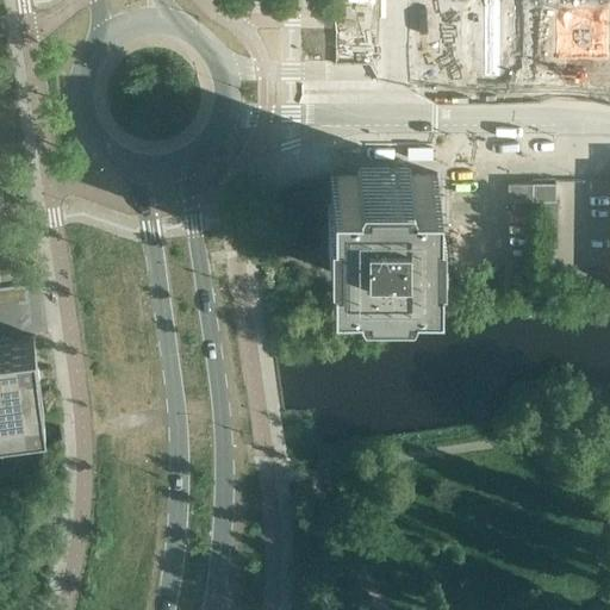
[(609,0),(417,0),(418,78),(529,78),(529,58),(609,58),(609,0)]
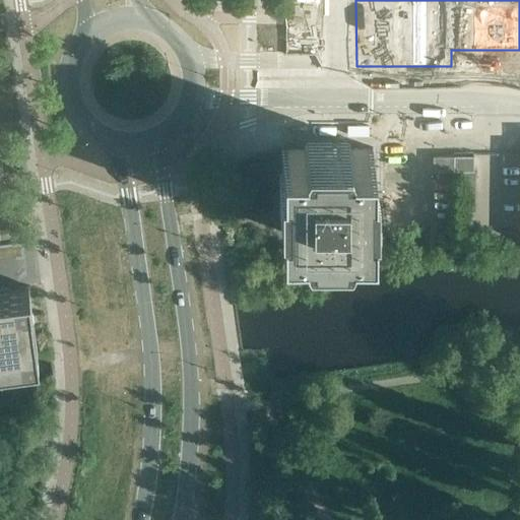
[(369,170),(374,170),(374,146),(345,146),(282,146),(282,171),(287,170),(287,208),(282,208),(282,232),(310,232),(346,232),(374,232),(374,208),(369,208),(369,170)]
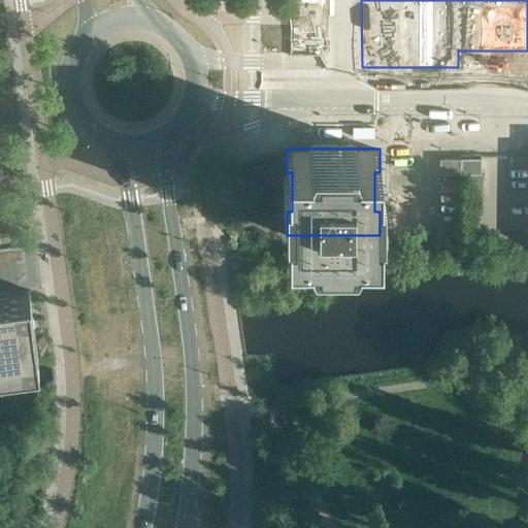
[(461,157),(439,157),(439,172),(461,172),(461,157)]
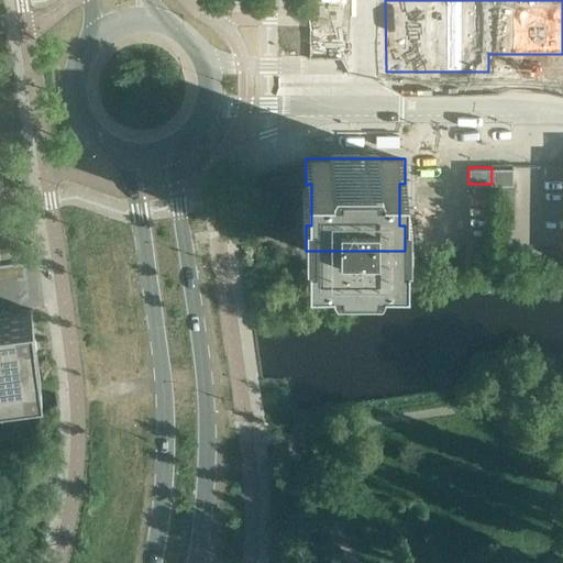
[(512,167),(492,167),(492,184),(512,184),(512,167)]
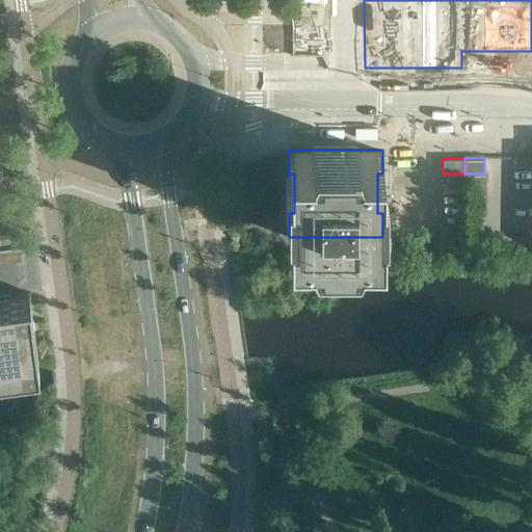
[(485,214),(485,175),(471,175),(471,214),(485,214)]
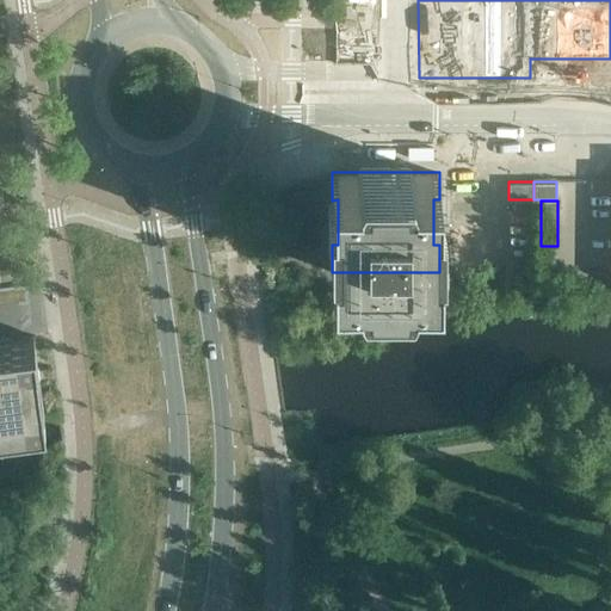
[(0,418),(32,412),(43,409),(34,335),(23,337),(0,339),(0,418)]
